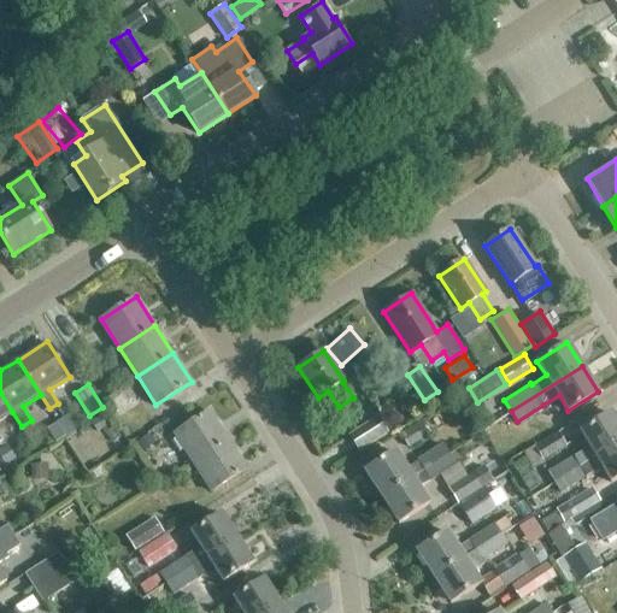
[(0,441),(3,440),(0,436),(0,419),(12,412),(0,393),(0,441)]
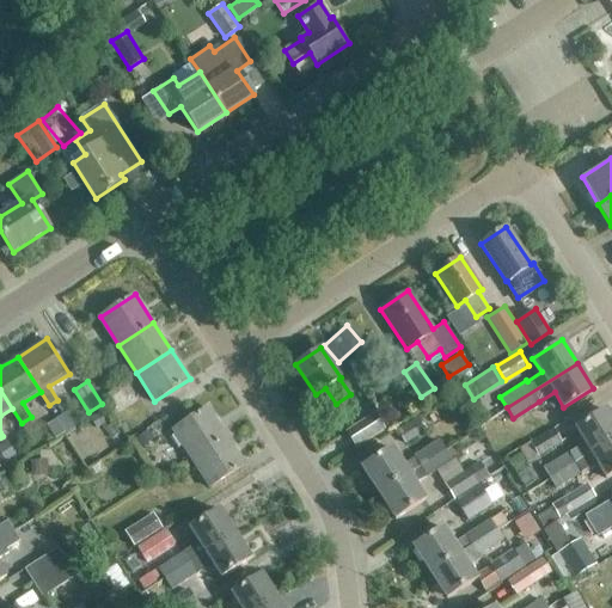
[(173,429),(191,458),(226,435),(207,406),(173,429)]
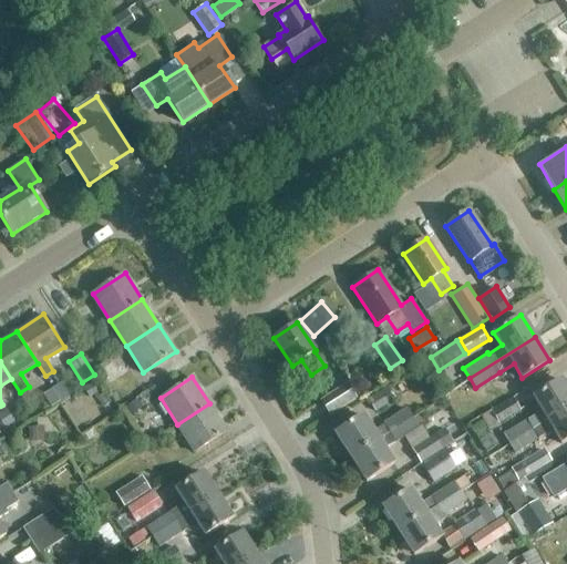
[(508,442),(566,406),(566,388),(560,378),(533,395),(542,409),(527,418),(527,417),(503,432),(508,442)]
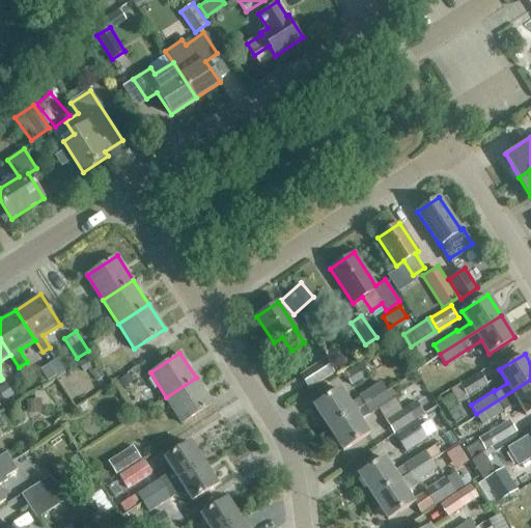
[(300,373),(309,388),(334,370),(325,357),(300,373)]
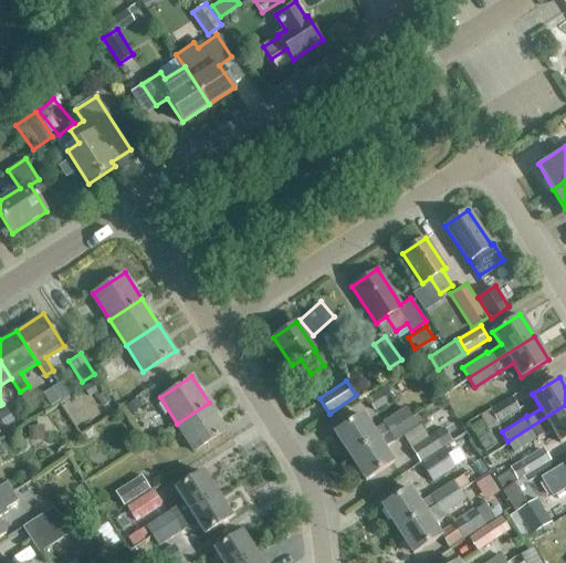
[(374,408),(392,397),(385,384),(366,396),(374,408)]
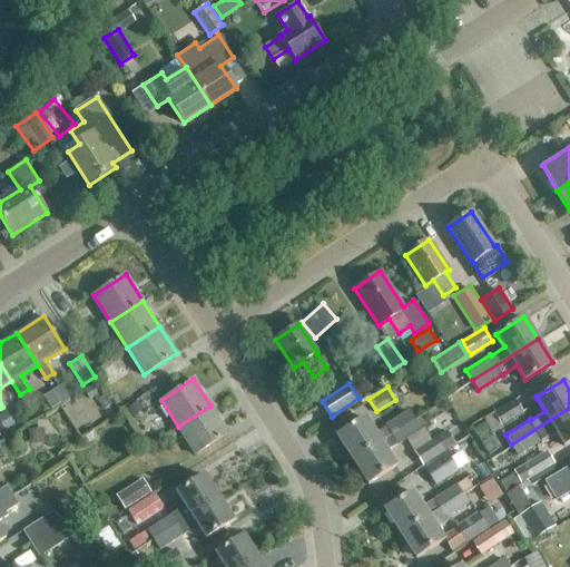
[(485,416),(483,417),(491,429),(522,411),(514,398),(485,414),(485,416)]
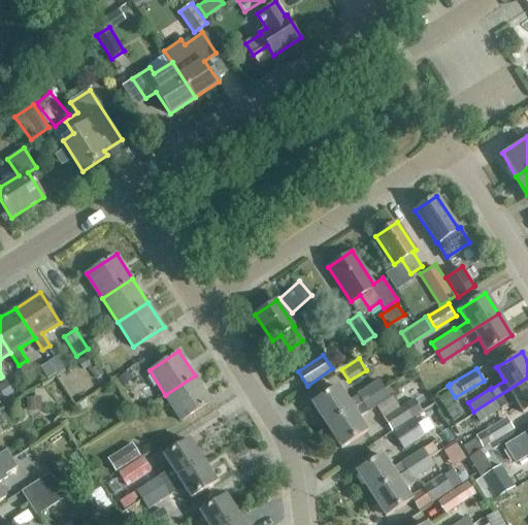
[(210,400),(195,375),(165,395),(180,419),(210,400)]
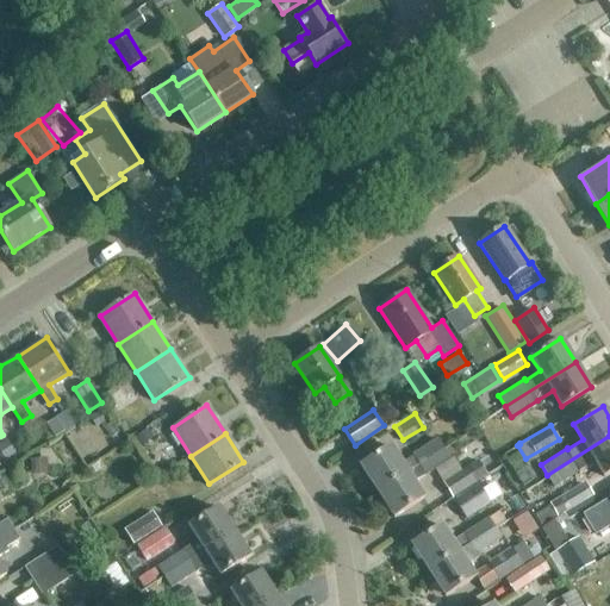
[(360,463),(378,489),(443,447),(437,436),(411,453),(411,454),(400,461),(390,444),(360,463)]
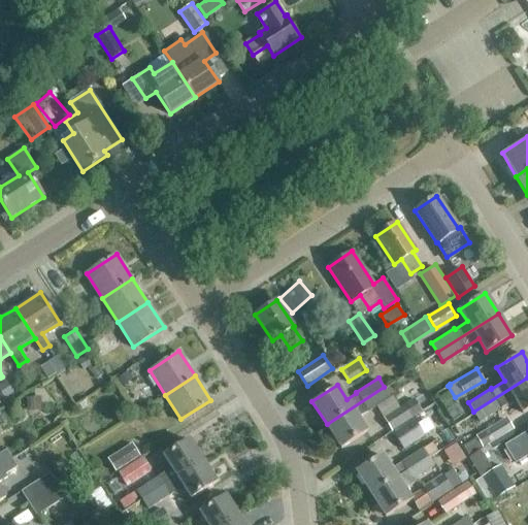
[(527,407),(527,378),(473,412),(480,421),(501,406),(516,398),(523,411),(527,407)]
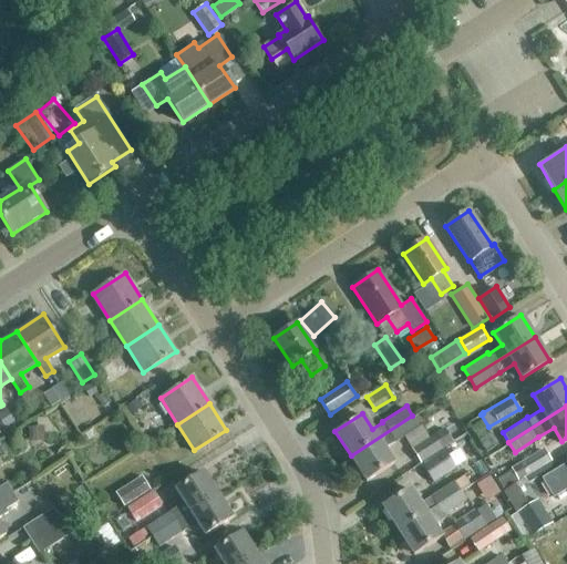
[(351,455),(367,480),(393,462),(384,447),(394,440),(395,441),(419,424),(412,416),(351,455)]
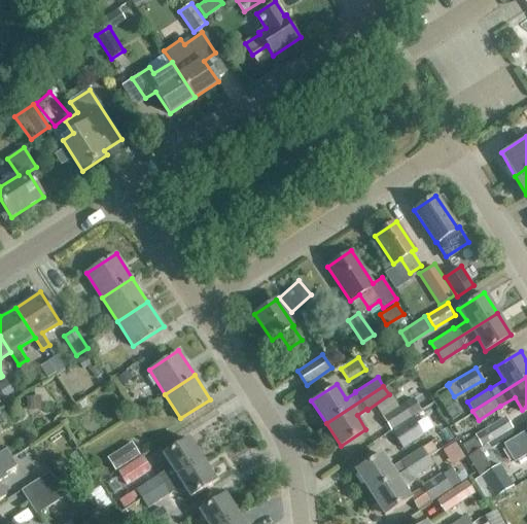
[(390,428),(420,410),(412,396),(382,416),(390,428)]
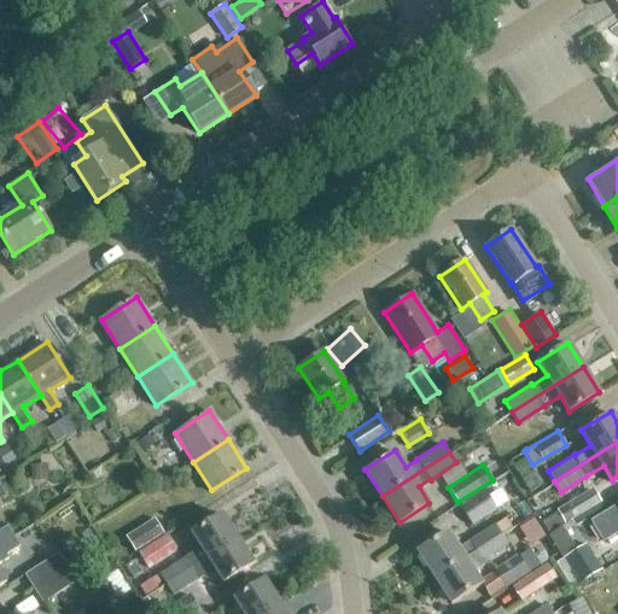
[(593,486),(557,508),(565,521),(601,500),(593,486)]
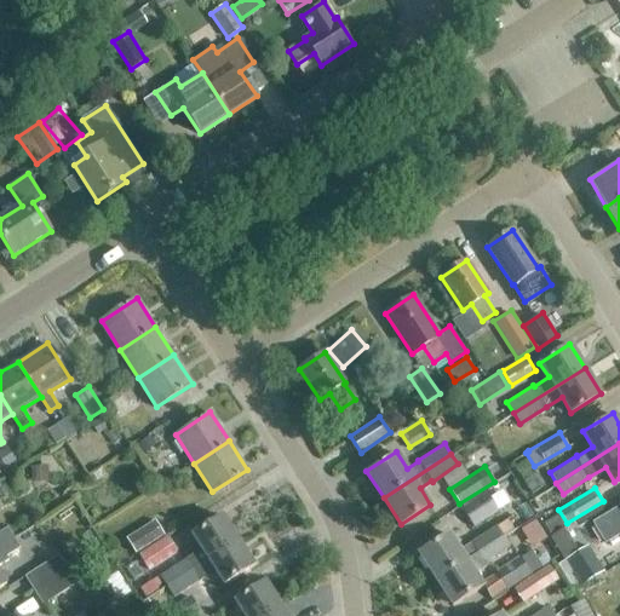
[(484,489),(460,505),(474,525),(498,510),(484,489)]
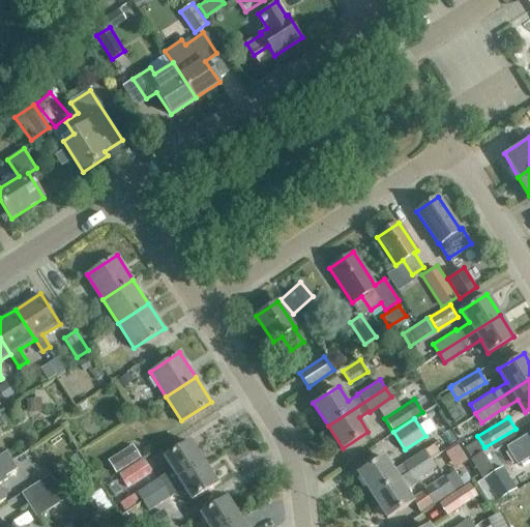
[(521,458),(529,451),(529,432),(512,443),(521,458)]
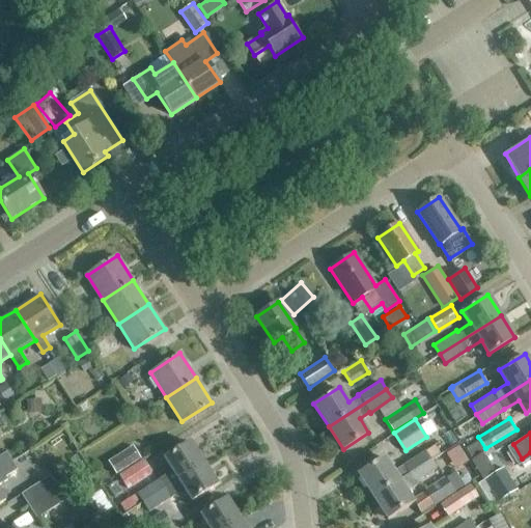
[(143,502),(204,463),(191,441),(165,459),(172,469),(159,477),(137,492),(143,502)]
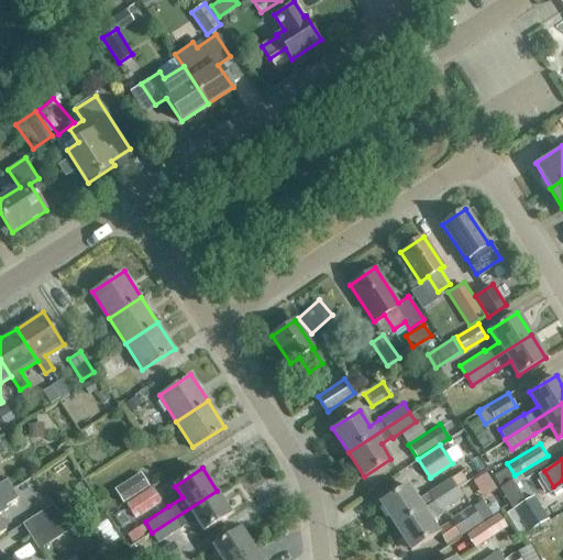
[(140,471),(114,487),(123,502),(148,485),(140,471)]
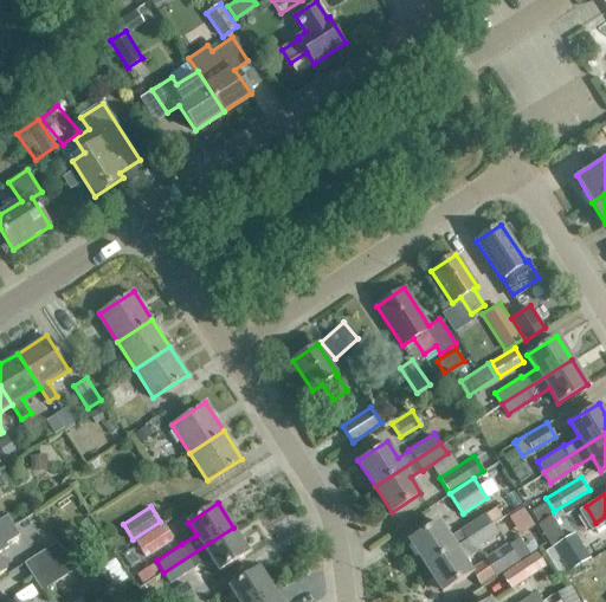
[(426,565),(492,522),(485,511),(459,528),(449,536),(439,519),(408,539),(426,565)]
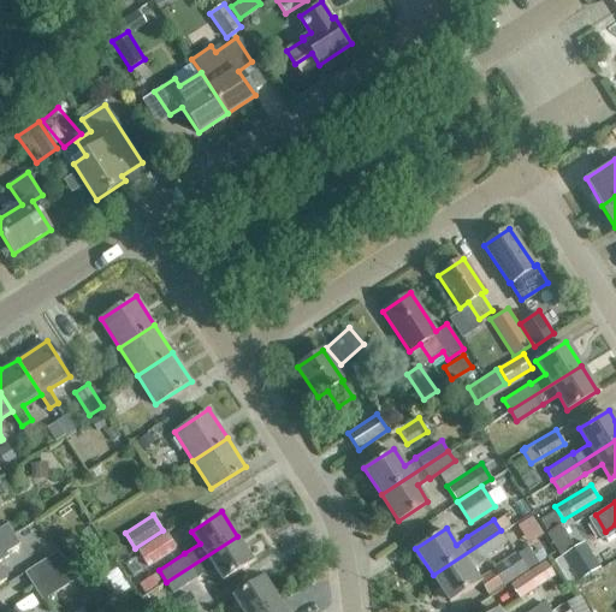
[(0,541),(15,533),(9,523),(0,528),(0,541)]
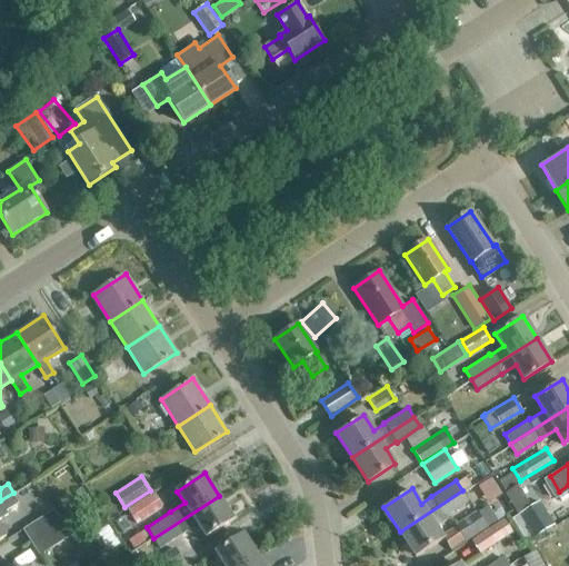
[(505,493),(518,514),(530,506),(517,484),(505,493)]
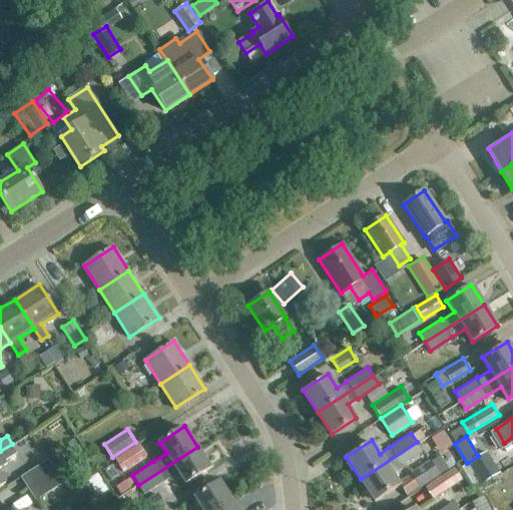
[(361,479),(375,501),(400,484),(398,481),(393,474),(403,467),(401,465),(423,451),(417,442),(361,479)]
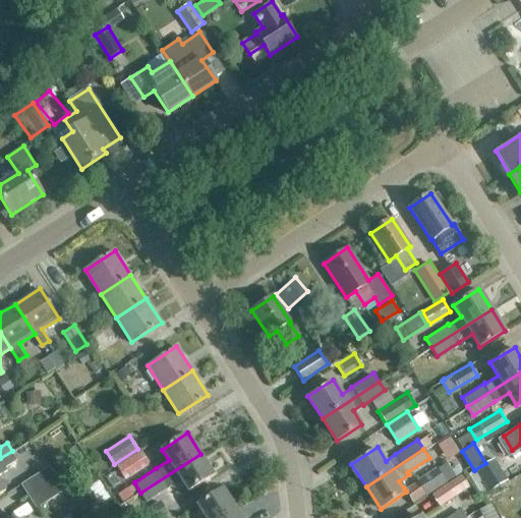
[(139,450),(116,465),(125,478),(148,463),(139,450)]
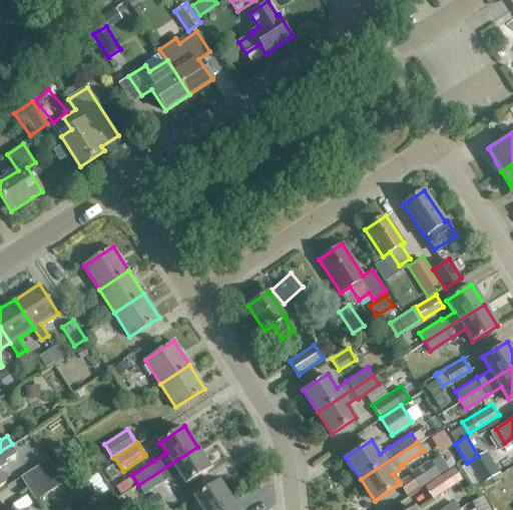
[(12,444),(0,451),(0,486),(6,483),(0,473),(0,466),(7,462),(6,460),(18,452),(12,444)]
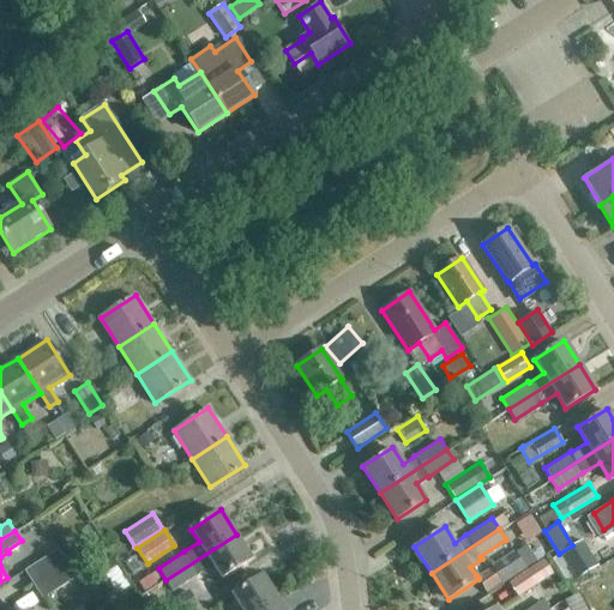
[(236,535),(166,580),(173,590),(197,574),(212,565),(223,579),(253,560),(236,535)]
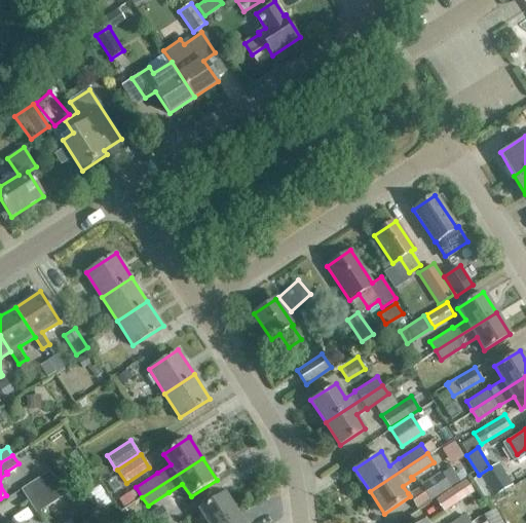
[(479,475),(492,496),(513,483),(499,461),(490,468),(479,475)]
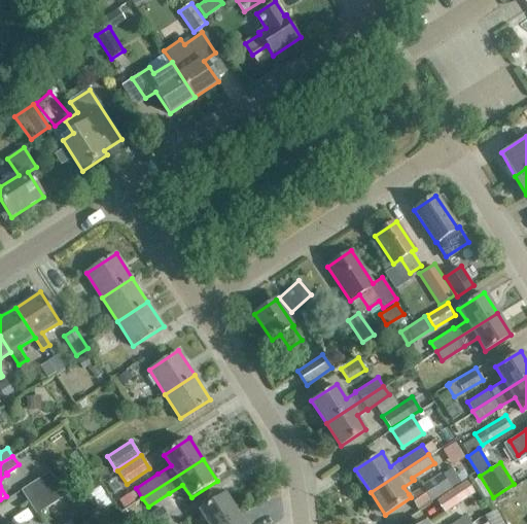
[(22,489),(29,501),(58,483),(50,470),(22,489)]
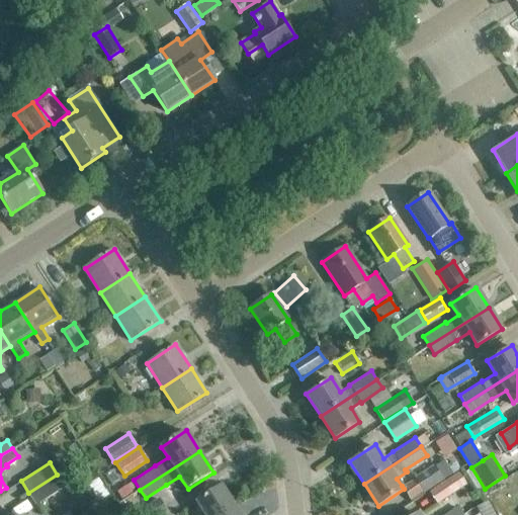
[(65,486),(57,475),(28,493),(35,504),(65,486)]
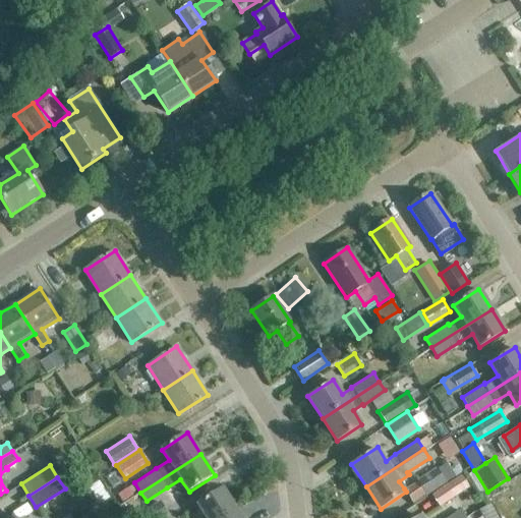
[(425,494),(417,480),(404,488),(406,492),(413,502),(425,494)]
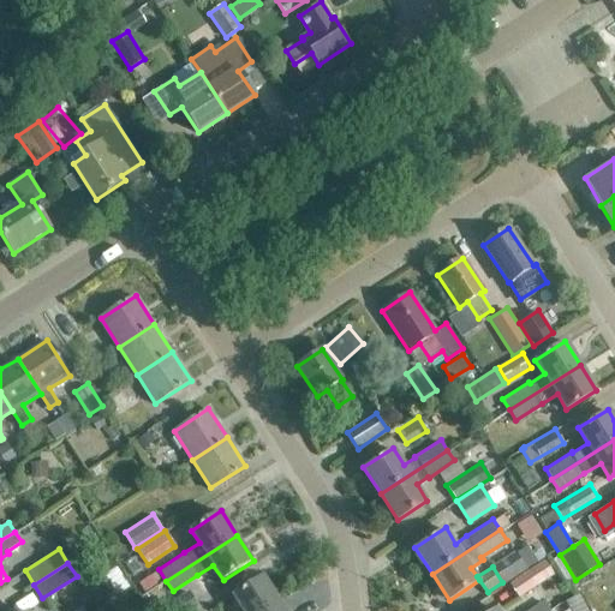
[(530,568),(508,583),(518,597),(538,581),(530,568)]
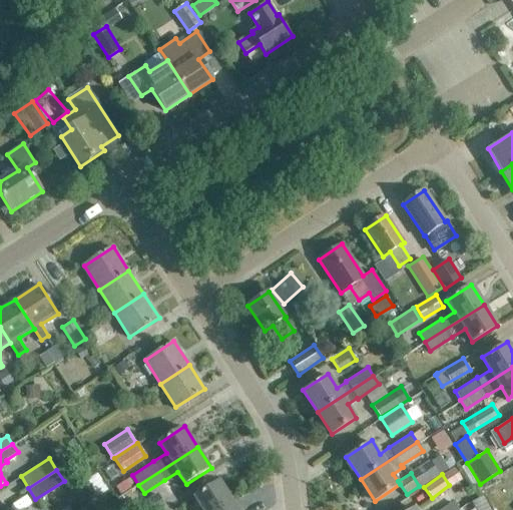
[(219,509),(233,502),(219,481),(194,498),(201,508),(197,509),(219,509)]
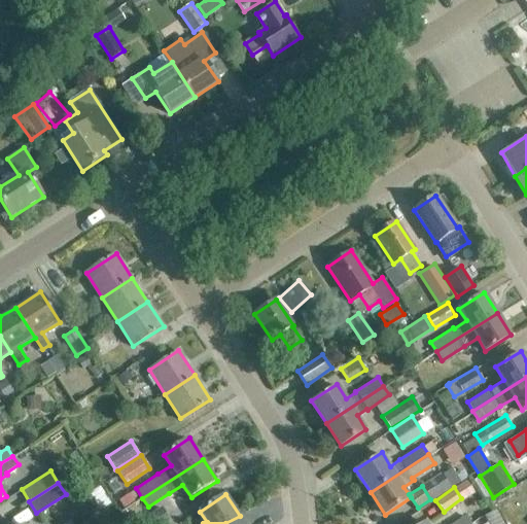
[(136,522),(137,523),(161,523),(170,518),(162,505),(136,522)]
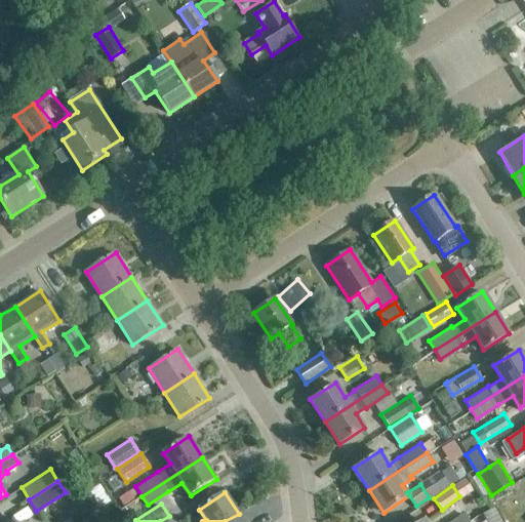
[(501,521),(493,507),(483,513),(488,521),(501,521)]
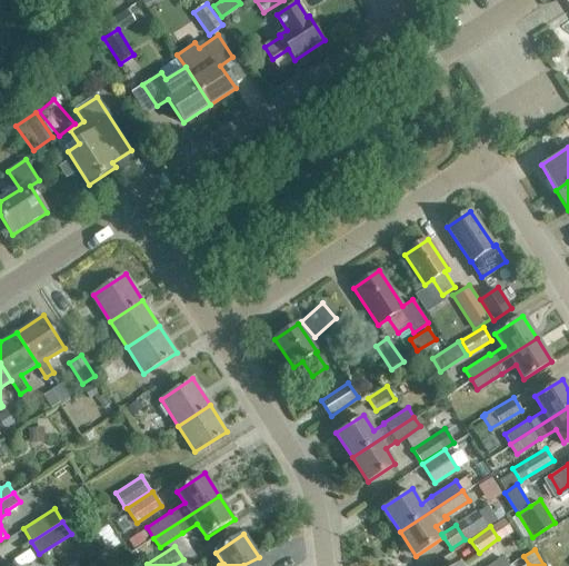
[(455,565),(507,565),(509,565),(503,555),(486,565),(461,565),(460,563),(455,565)]
